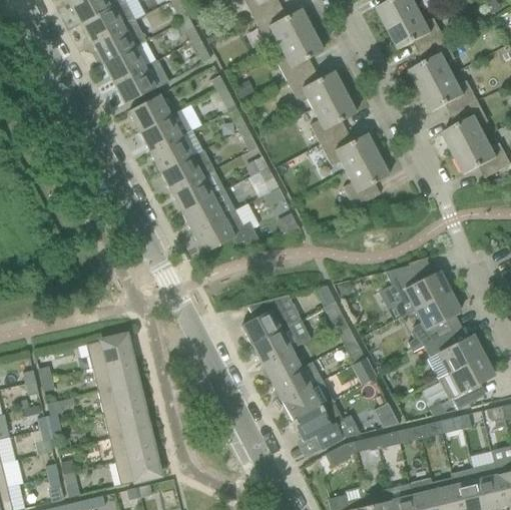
[(122,0),(74,0),(69,3),(80,23),(82,22),(125,0),(122,0)]
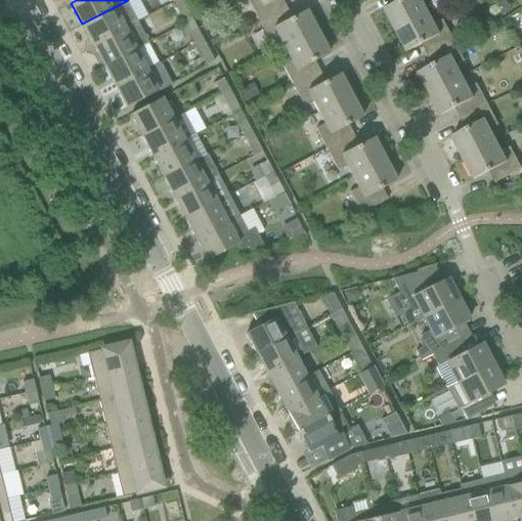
[(138,20),(128,0),(84,23),(95,43),(138,20)]
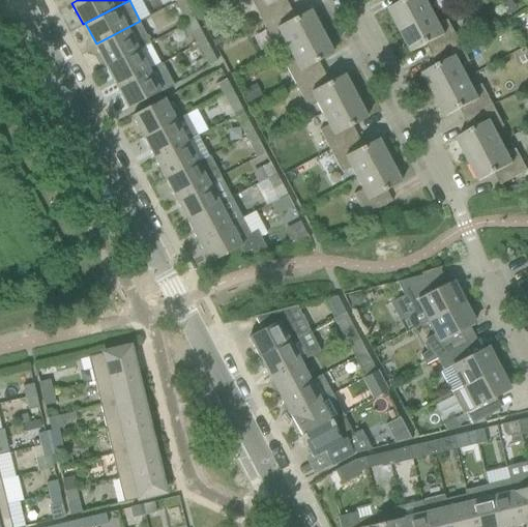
[(196,18),(186,0),(178,0),(176,1),(187,22),(196,18)]
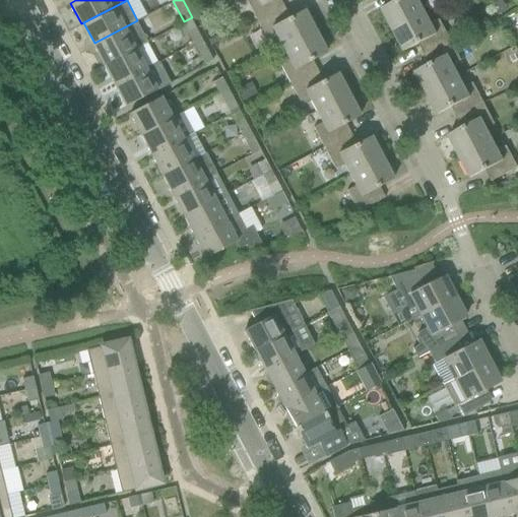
[(249,0),(259,19),(281,7),(278,0),(249,0)]
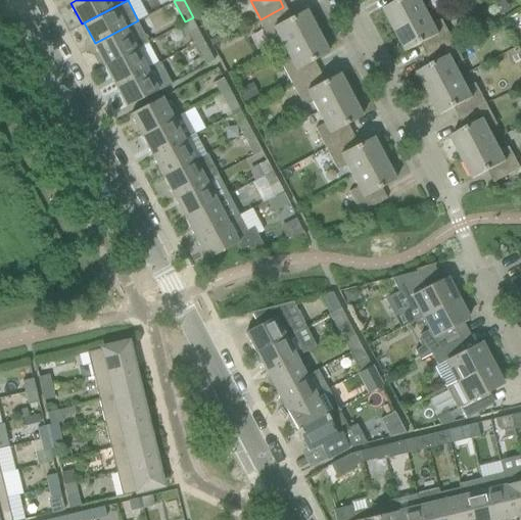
[(396,29),(429,11),(424,0),(397,0),(385,7),(396,29)]
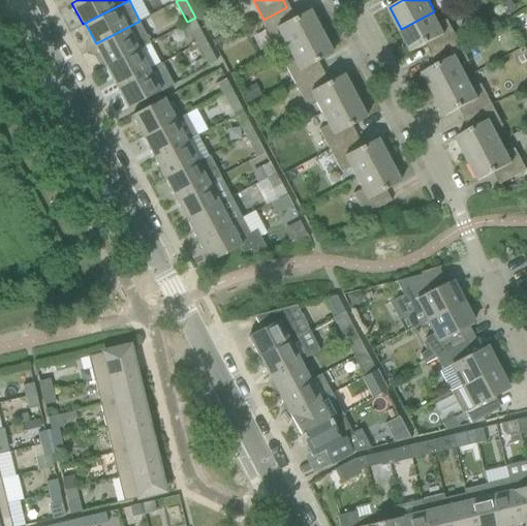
[(508,0),(504,2),(510,12),(518,8),(514,0),(508,0)]
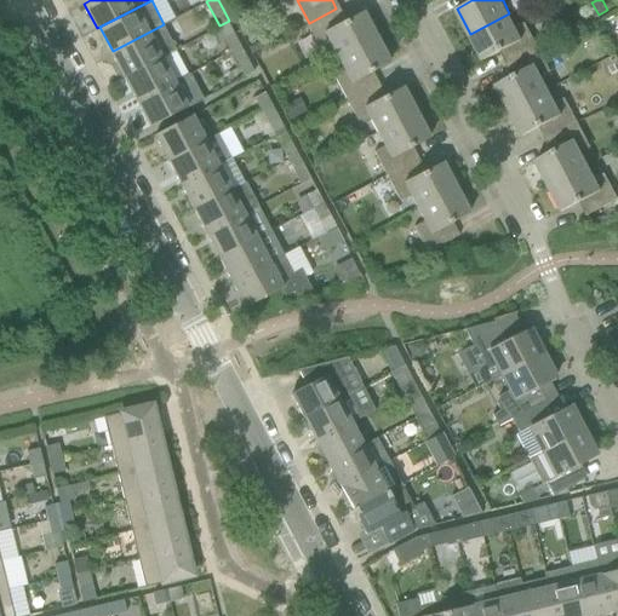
[(342,21),(336,9),(309,23),(321,47),(332,42),(338,56),(378,35),(365,10),(342,21)]
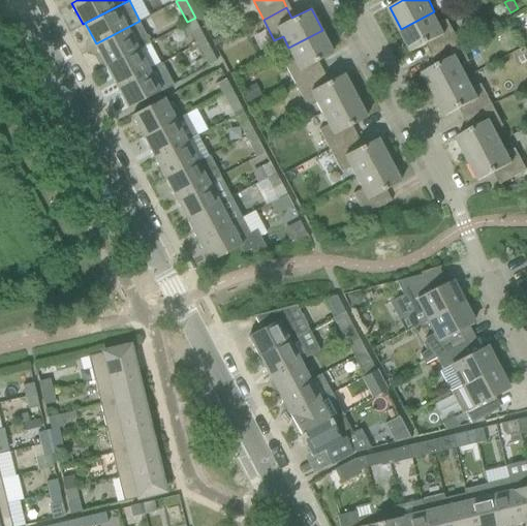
[(440,22),(434,11),(401,29),(412,51),(431,40),(437,51),(460,38),(448,18),(440,22)]
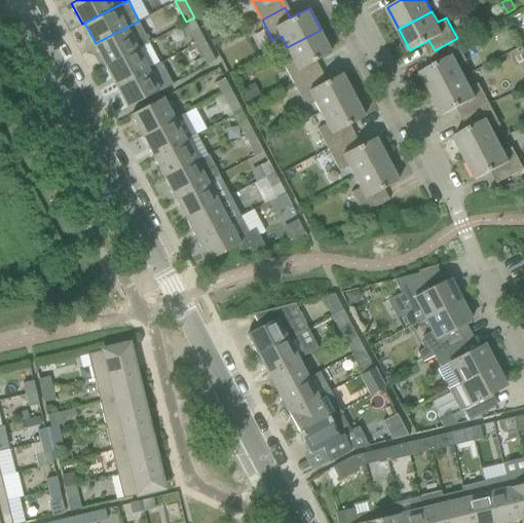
[(194,17),(186,22),(181,25),(186,34),(190,31),(196,43),(206,38),(194,17)]
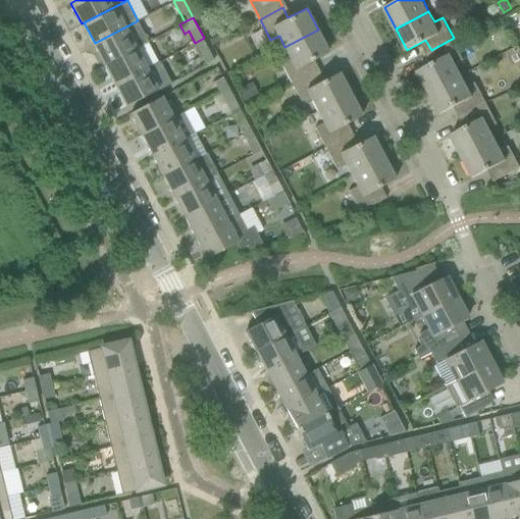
[(95,43),(105,63),(137,47),(149,41),(147,38),(148,36),(145,33),(138,20),(95,43)]
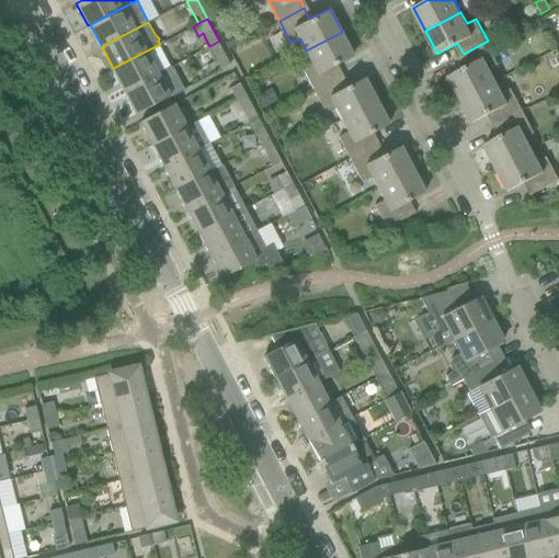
[(342,32),(306,50),(312,63),(304,67),(315,89),(340,76),(334,65),(354,55),(342,32)]
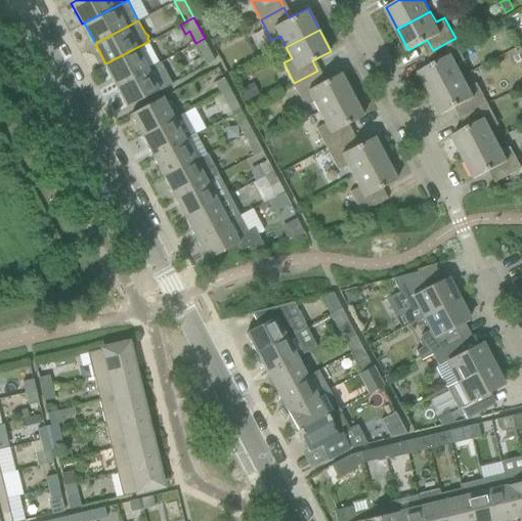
[(216,59),(205,38),(196,43),(207,64),(216,59)]
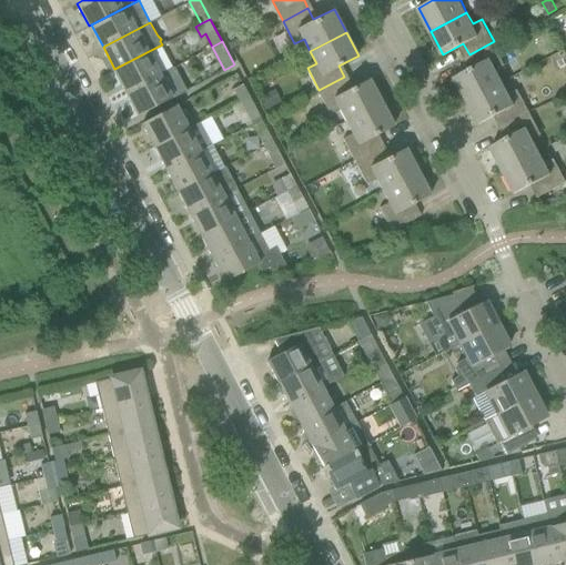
[(494,41),(470,54),(475,66),(455,77),(467,100),(503,81),(496,69),(506,64),(494,41)]
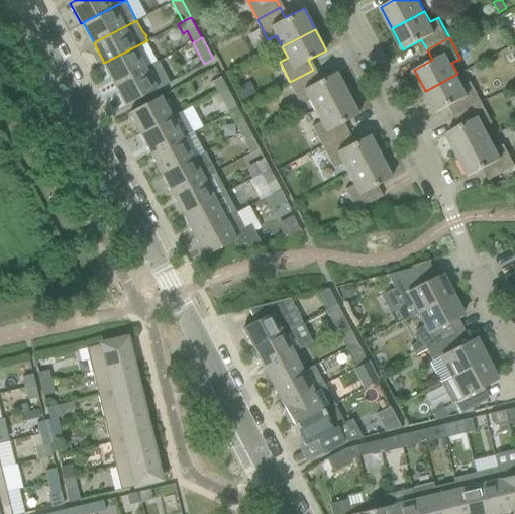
[(104,63),(115,83),(146,68),(159,61),(147,40),(135,46),(104,63)]
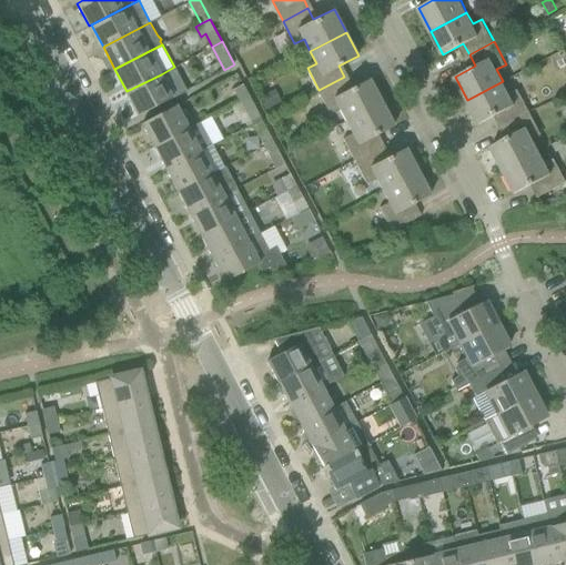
[(175,67),(161,74),(127,91),(139,114),(173,97),(188,89),(175,67)]
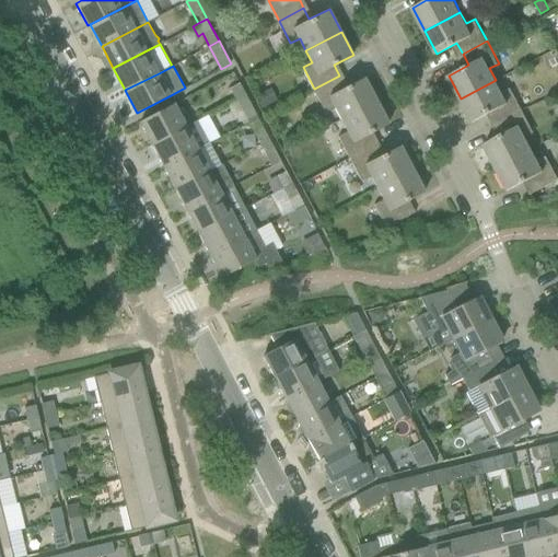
[(345,88),(339,76),(314,89),(326,112),(336,106),(341,118),(376,100),(364,77),(345,88)]
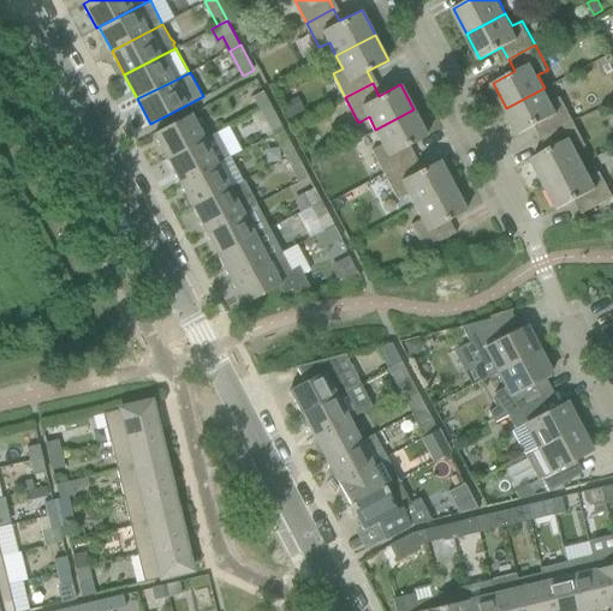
[(552,101),(545,88),(506,108),(519,133),(541,121),(547,133),(575,119),(561,95),(552,101)]
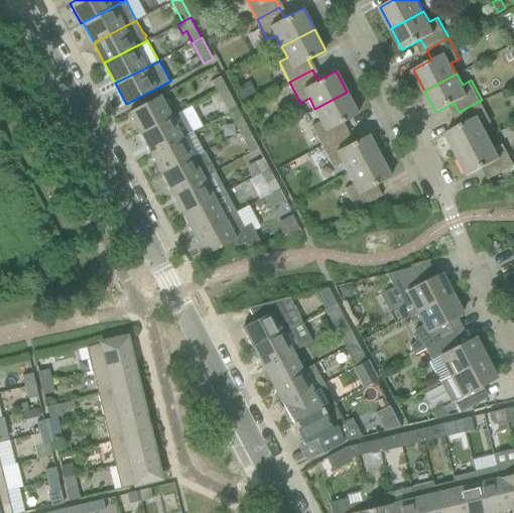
[(219,91),(227,87),(221,76),(213,80),(219,91)]
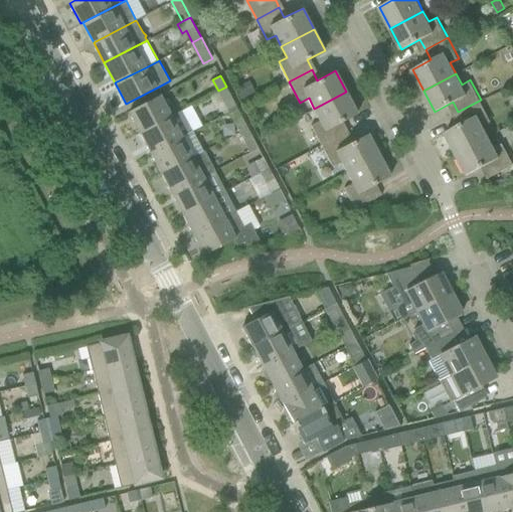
[(251,83),(243,88),(247,97),(255,92),(251,83)]
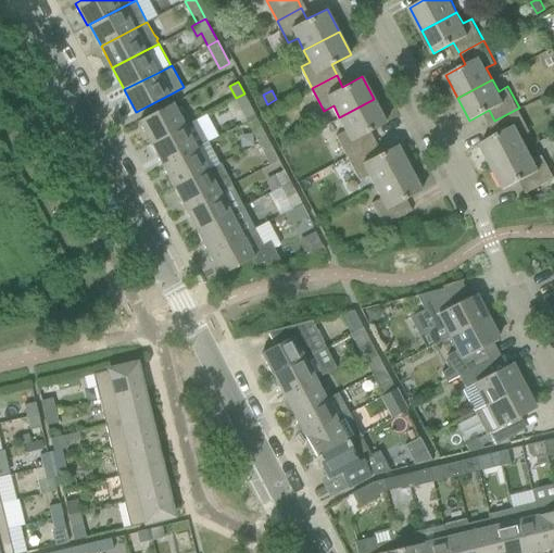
[(244,93),(236,98),(248,120),(256,115),(244,93)]
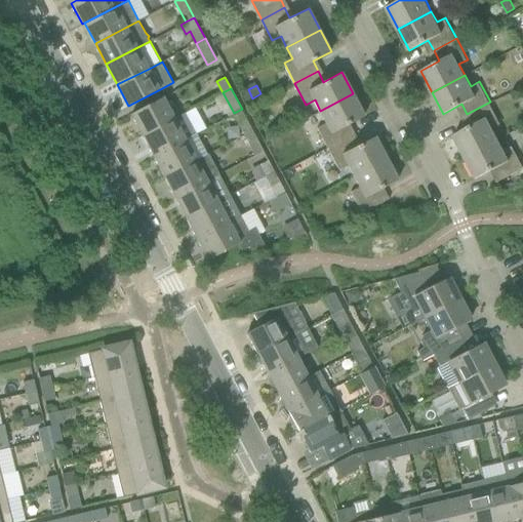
[(353,93),(320,111),(326,122),(317,126),(328,148),(352,135),(346,125),(365,115),(353,93)]
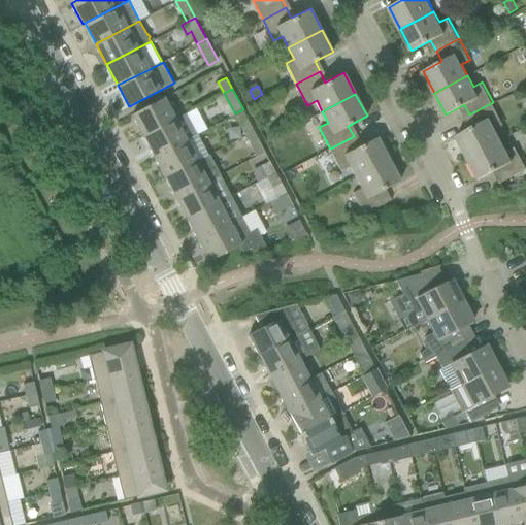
[(144,135),(175,119),(164,97),(133,113),(144,135)]
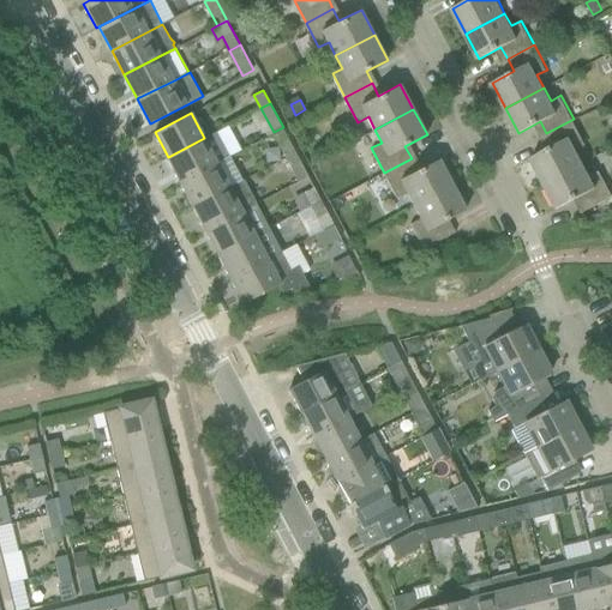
[(574,119),(546,133),(553,145),(532,157),(545,182),(583,162),(576,149),(587,144),(574,119)]
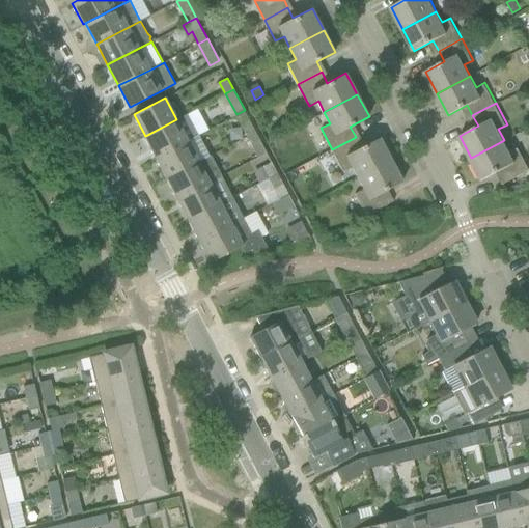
[(256,131),(245,110),(237,114),(248,135),(256,131)]
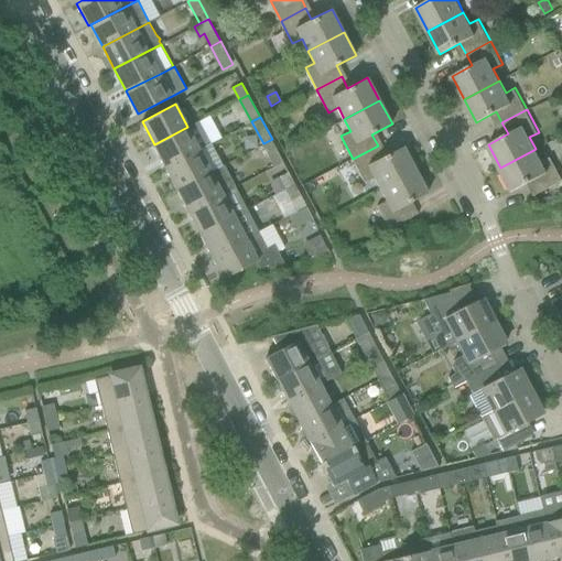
[(198,120),(187,127),(154,144),(165,166),(200,149),(211,143),(198,120)]
